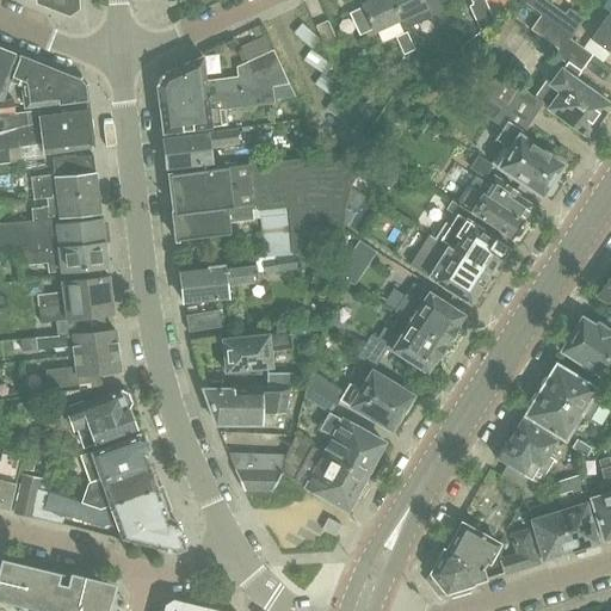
[(36,0),(37,1),(36,1),(65,13),(65,12),(76,4),(75,0),(36,0)]
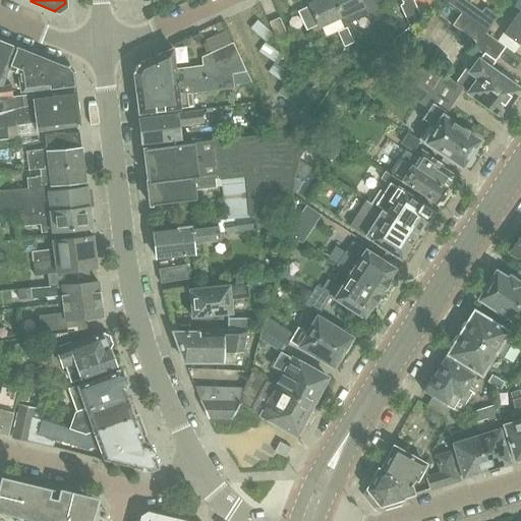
[(306,30),(317,24),(319,26),(341,16),(333,0),(314,0),(308,3),(309,6),(298,11),(306,30)]
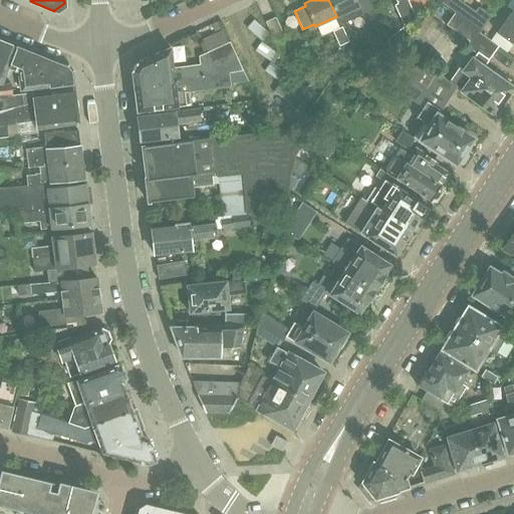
[(355,0),(328,0),(336,16),(340,24),(360,15),(356,7),(358,6),(355,0)]
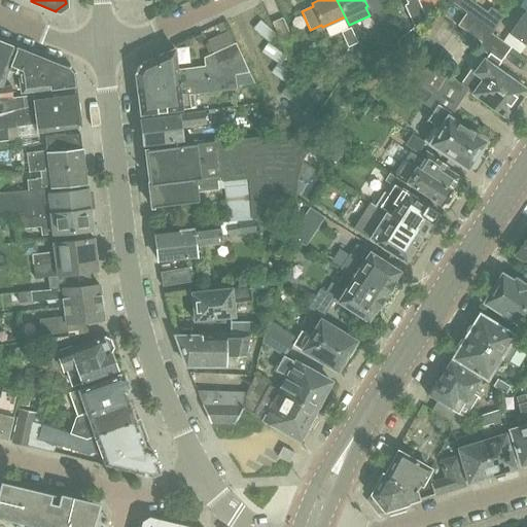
[(406,0),(408,3),(405,5),(415,29),(426,21),(425,18),(417,0),(406,0)]
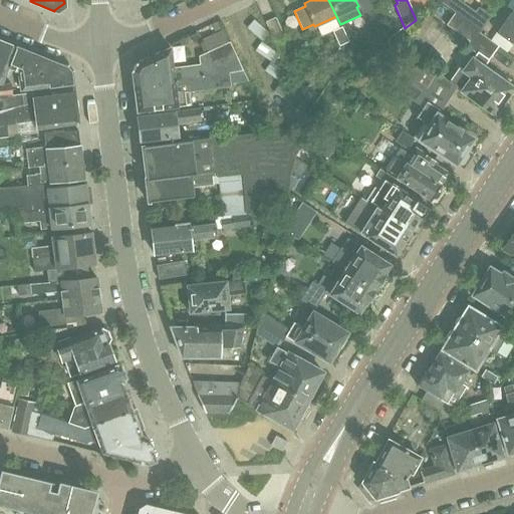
[(456,0),(435,0),(454,13),(478,29),(485,20),(456,0)]
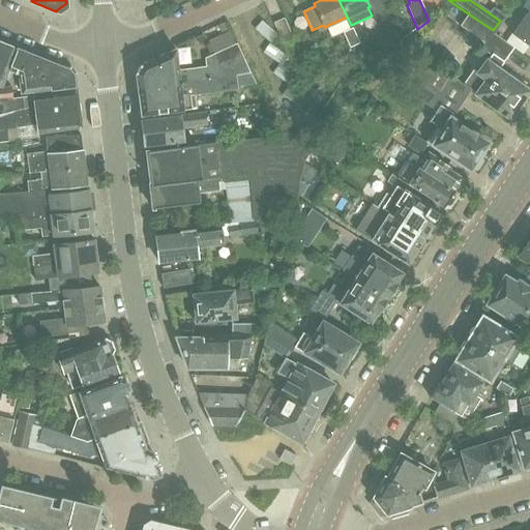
[(383,9),(372,16),(392,58),(404,52),(383,9)]
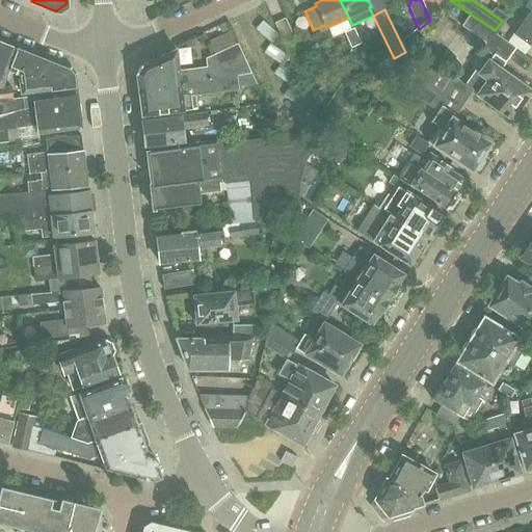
[(531,47),(531,12),(530,11),(513,34),(531,47)]
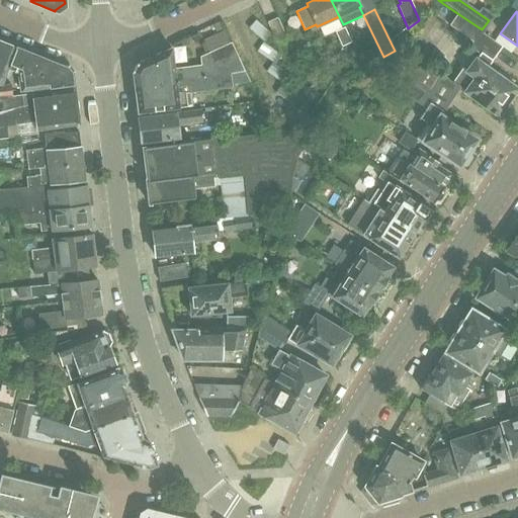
[(496,71),(488,66),(501,46),(481,31),(482,29),(457,13),(449,25),(473,41),(468,48),(480,55),(476,61),(471,58),(464,69),(461,67),(451,82),(458,86),(498,113),(499,111),(501,112),(507,103),(506,101),(514,88),(494,74),(496,71)]
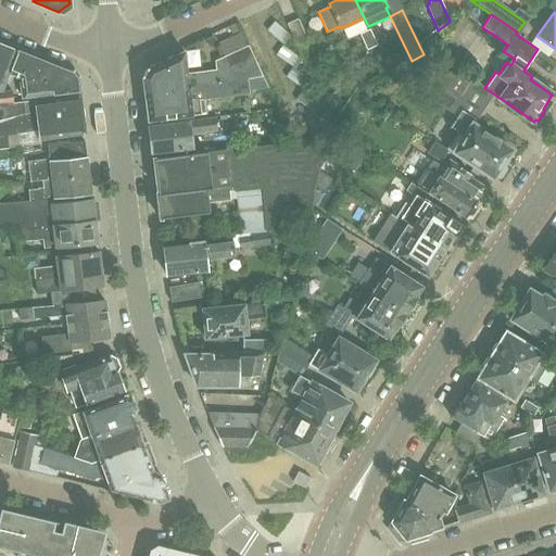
[(287,24),(297,46),(307,40),(298,19),(287,24)]
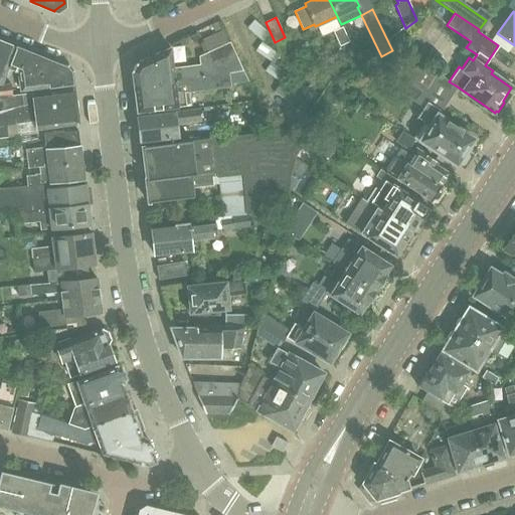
[(339,46),(349,42),(343,27),(333,32),(339,46)]
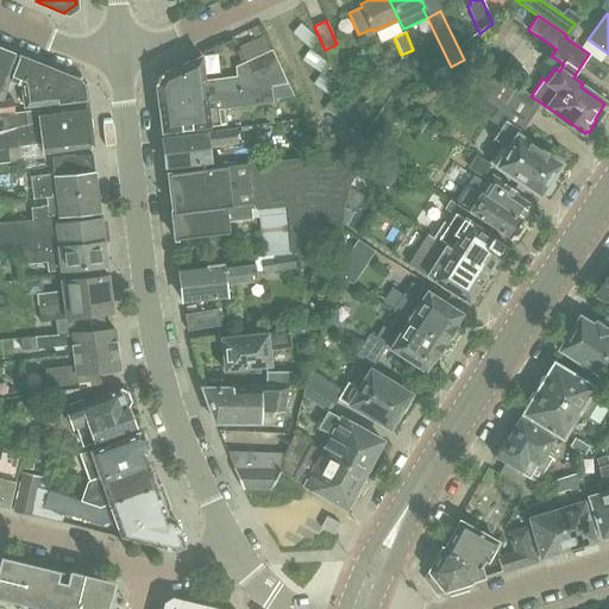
[(0,102),(1,100),(10,79),(18,55),(0,48),(0,102)]
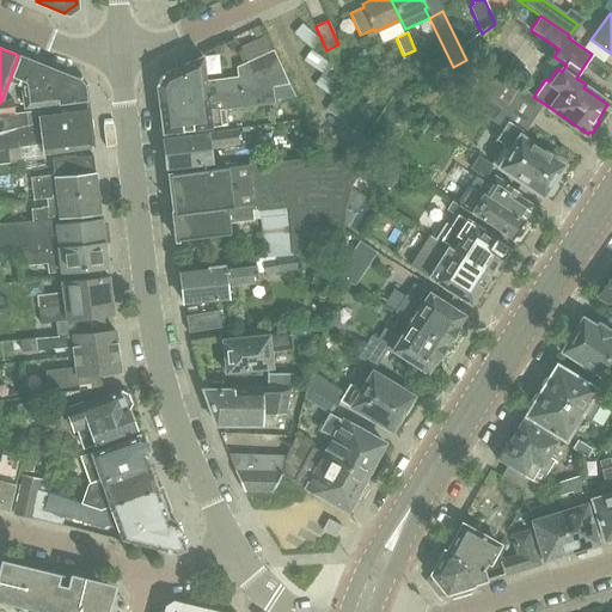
[(159,103),(254,92),(273,89),(289,85),(275,51),(237,69),(238,78),(207,81),(202,56),(163,74),(161,74),(155,85),(157,85),(159,103)]
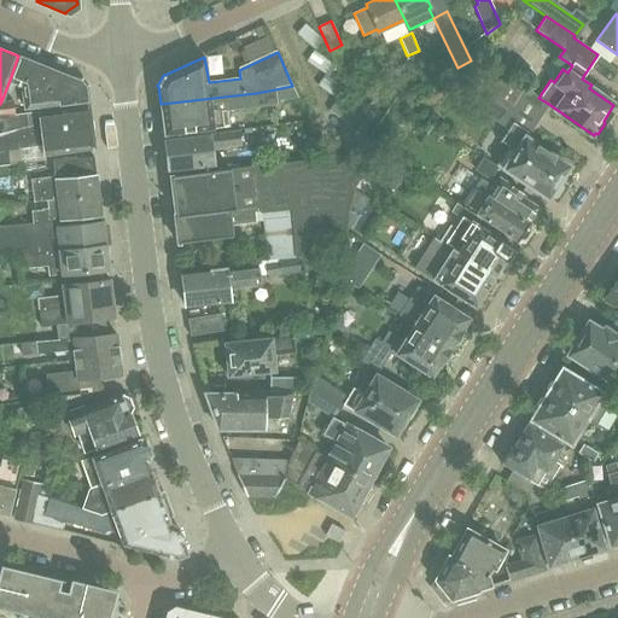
[(18,56),(10,80),(23,85),(25,108),(57,104),(86,100),(85,87),(80,81),(18,56)]
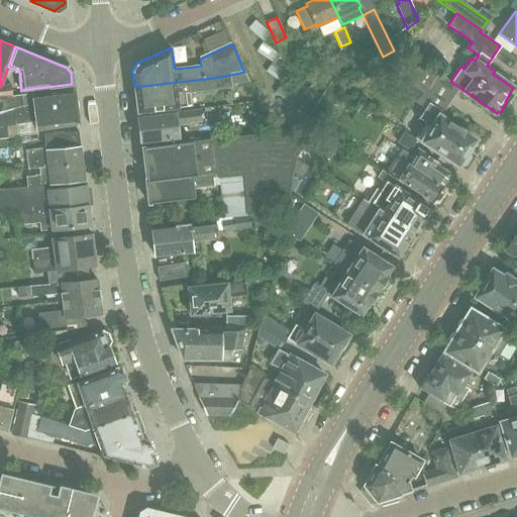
[(409,78),(402,74),(393,87),(424,107),(418,118),(424,123),(415,137),(425,143),(426,142),(458,165),(459,164),(464,163),(469,157),(468,151),(469,149),(468,149),(475,138),(439,115),(457,86),(450,82),(438,74),(436,76),(418,65),(409,78)]
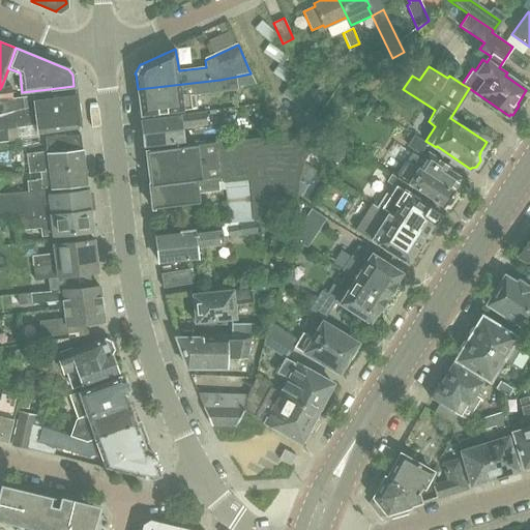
[(251,74),(236,77),(237,86),(248,84),(256,84),(251,74)]
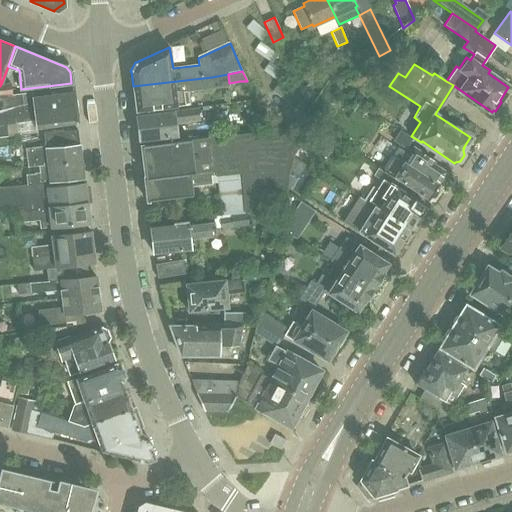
[(229,83),(228,74),(212,77),(133,86),(136,111),(190,106),(188,93),(230,87),(229,83)]
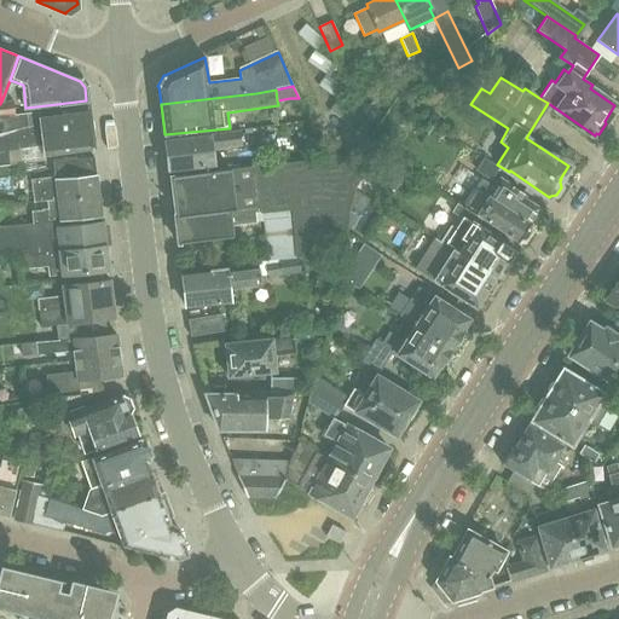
[(1,102),(0,104),(0,115),(15,114),(12,99),(1,102)]
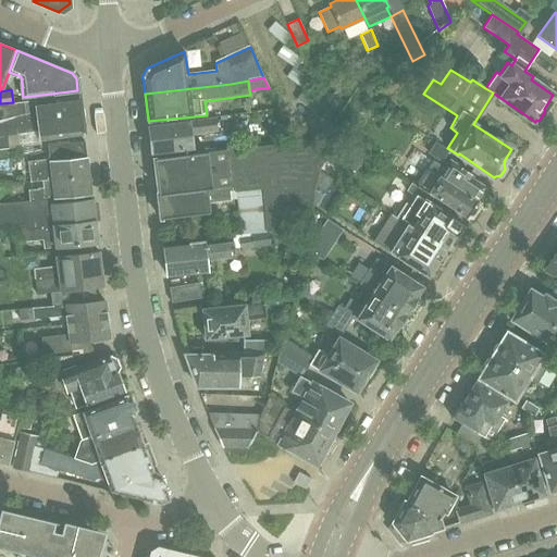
[(13,102),(0,103),(0,149),(9,149),(20,147),(17,134),(39,132),(40,140),(84,135),(77,90),(51,94),(51,98),(36,100),(13,102)]
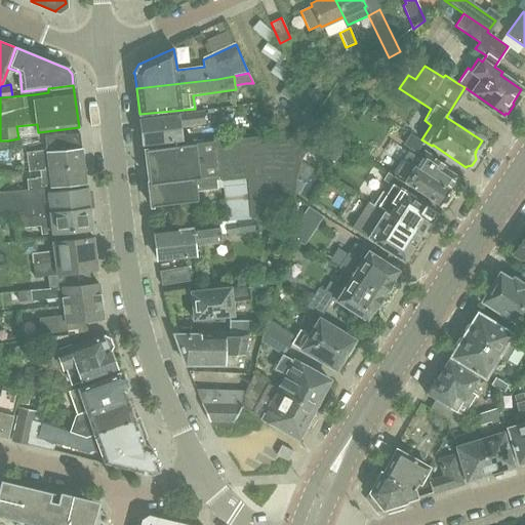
[(178,114),(139,119),(143,145),(151,144),(182,140),(179,127),(204,124),(203,112),(178,115),(178,114)]
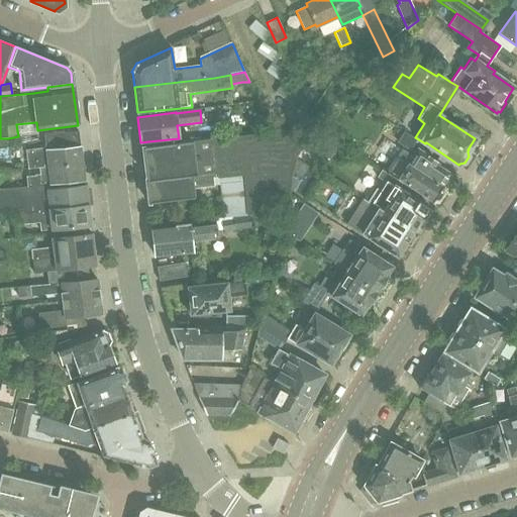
[(217,179),(213,179),(214,185),(218,185),(223,216),(249,213),(283,209),(289,182),(294,157),(300,130),(273,133),(213,140),(217,174),(217,179)]
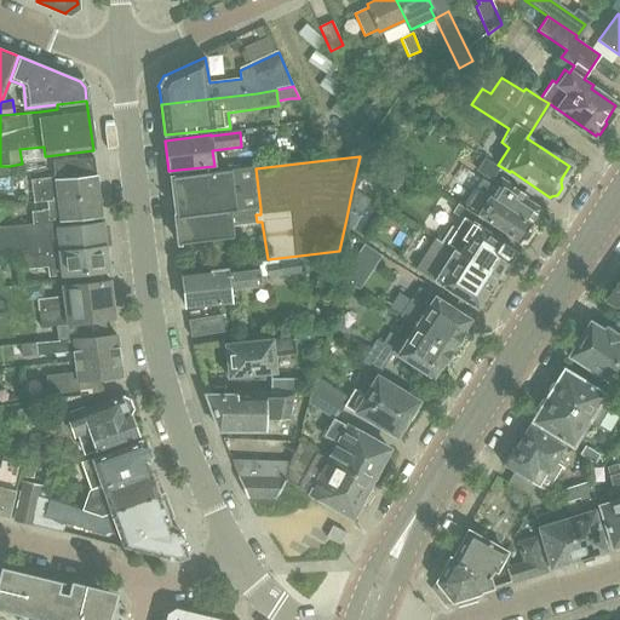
[(46,201),(98,196),(93,158),(52,162),(55,177),(30,181),(34,202),(46,201)]
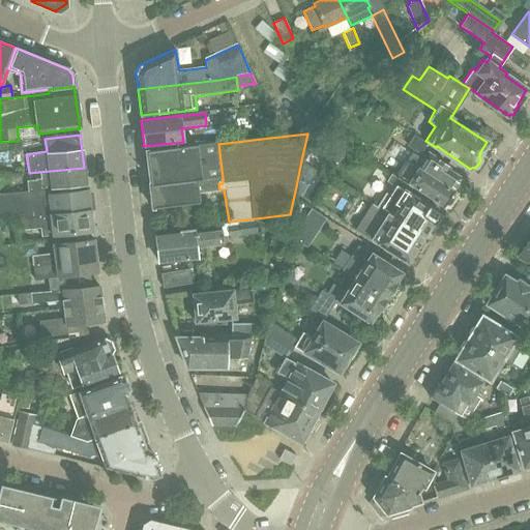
[(414,135),(407,145),(420,153),(427,143),(414,135)]
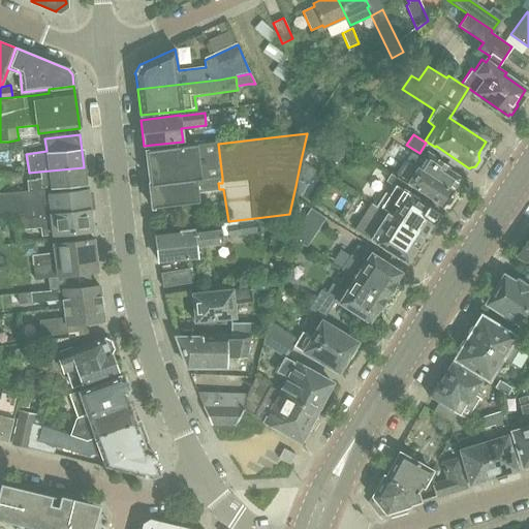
[(149,183),(149,186),(222,178),(218,144),(154,150),(146,151),(150,183),(149,183)]
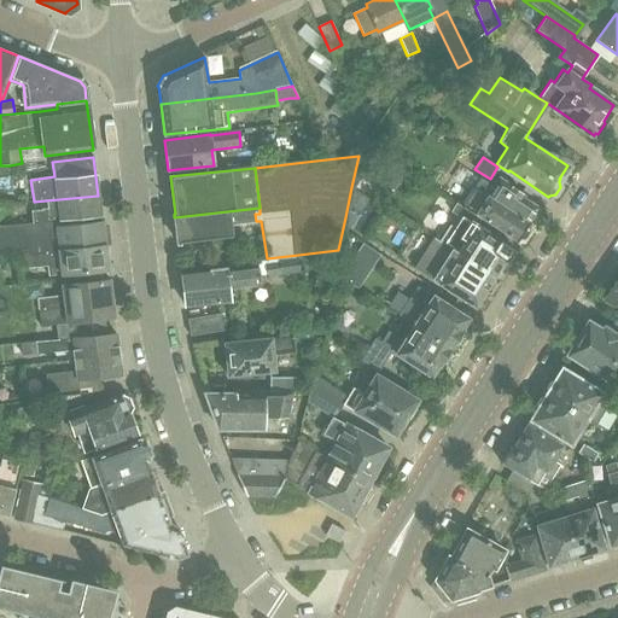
[(499,178),(494,186),(481,178),(464,205),(458,202),(452,209),(478,226),(483,219),(518,240),(519,239),(525,239),(530,232),(528,226),(529,223),(528,222),(537,208),(519,196),(522,192),(499,178)]
